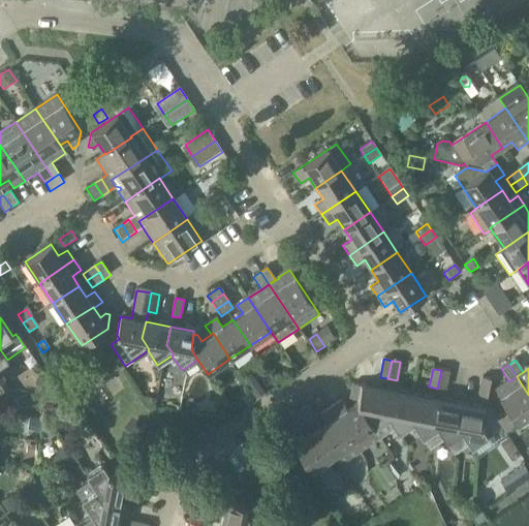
[(441,370),(437,389),(445,390),(448,372),(441,370)]
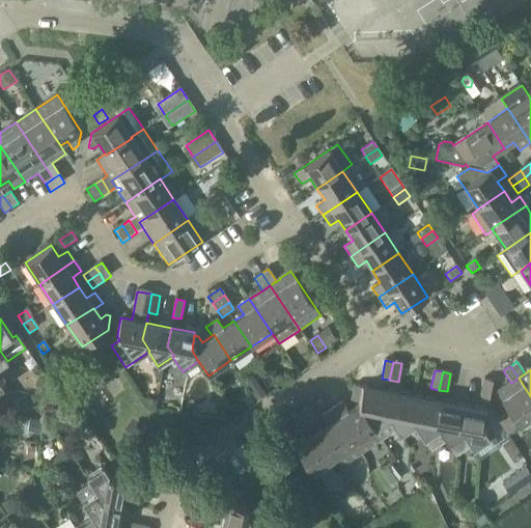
[(530,419),(530,396),(519,378),(511,383),(509,381),(495,390),(520,427),(530,419)]
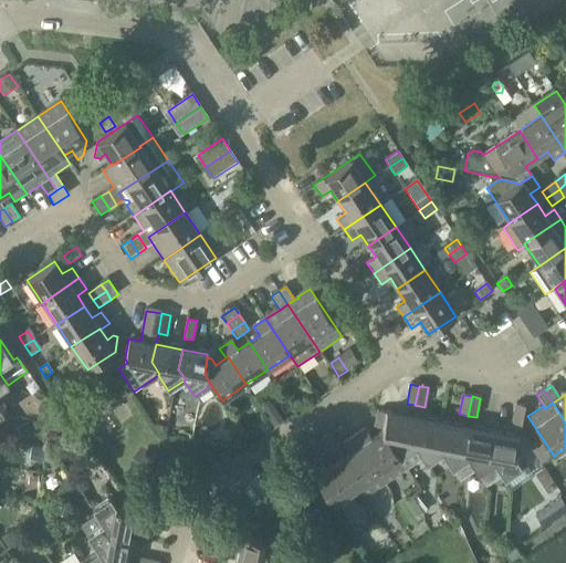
[(521,426),(525,407),(516,405),(512,425),(521,426)]
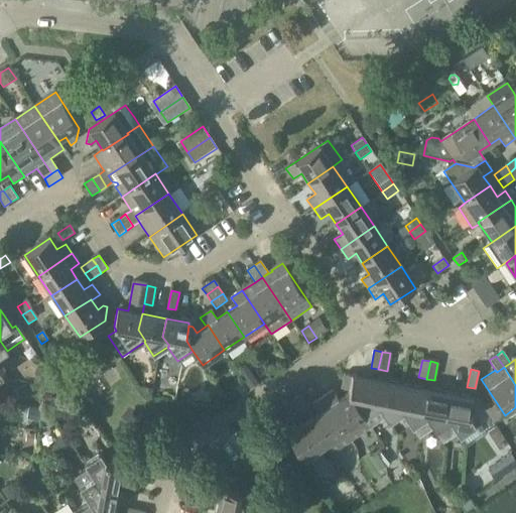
[(34,370),(32,384),(44,385),(46,371),(34,370)]
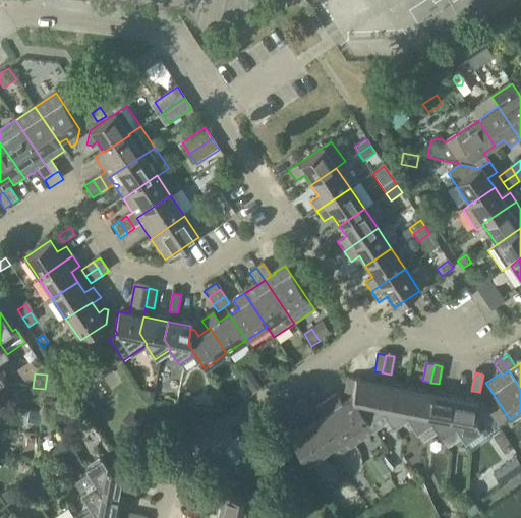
[(253,378),(246,383),(253,393),(261,388),(253,378)]
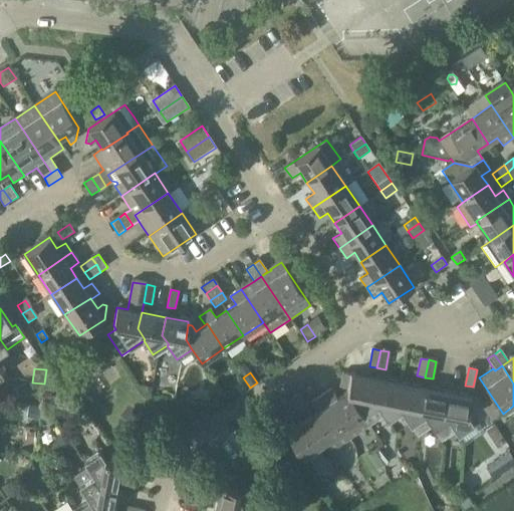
[(347,389),(350,374),(342,373),(339,388),(347,389)]
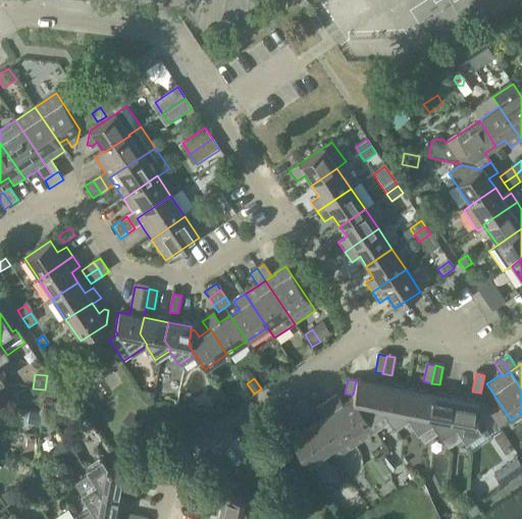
[(353,395),(353,398),(375,432),(389,423),(383,414),(385,414),(377,402),(380,385),(356,380),(353,395)]
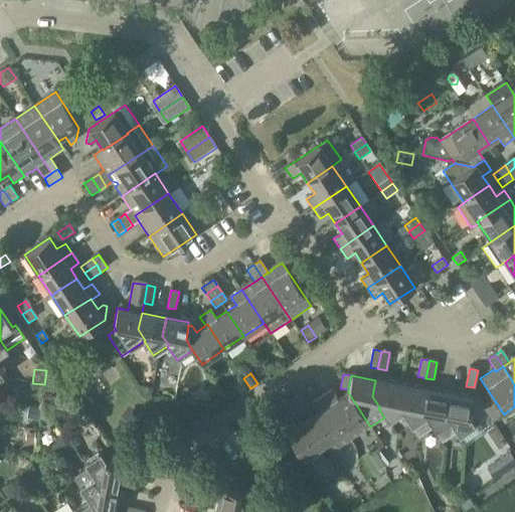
[(388,422),(402,413),(403,412),(395,400),(398,384),(375,380),(372,396),(380,408),(378,408),(384,417),(388,422)]
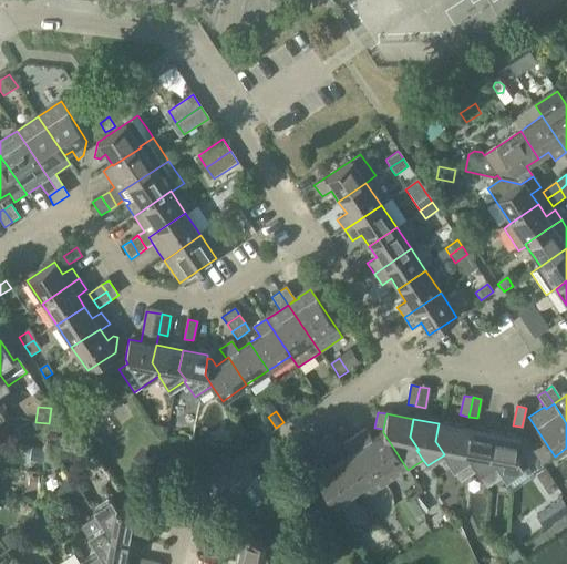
[(466,429),(439,423),(435,441),(444,454),(443,455),(461,480),(476,470),(470,460),(471,460),(463,448),(466,429)]
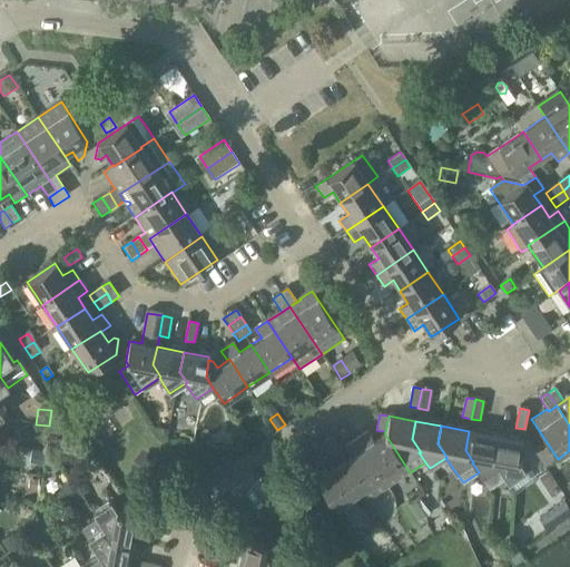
[(487,485),(490,489),(505,479),(499,468),(500,467),(492,455),(495,437),(469,431),(465,450),(473,462),(472,462),(479,472),(487,485)]
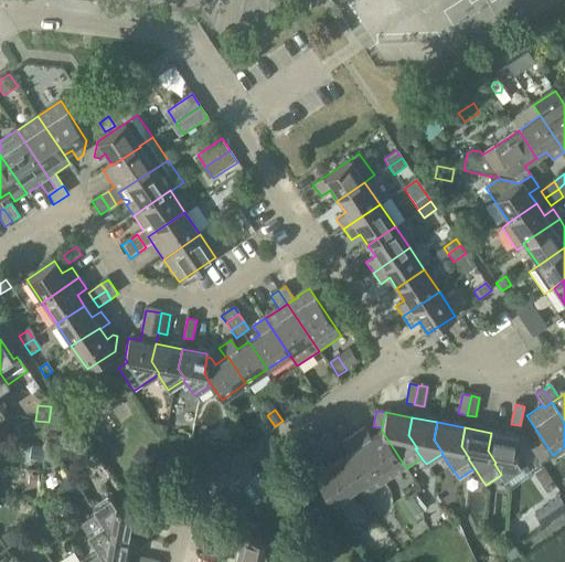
[(353,437),(384,483),(406,468),(382,431),(370,439),(364,430),(353,437)]
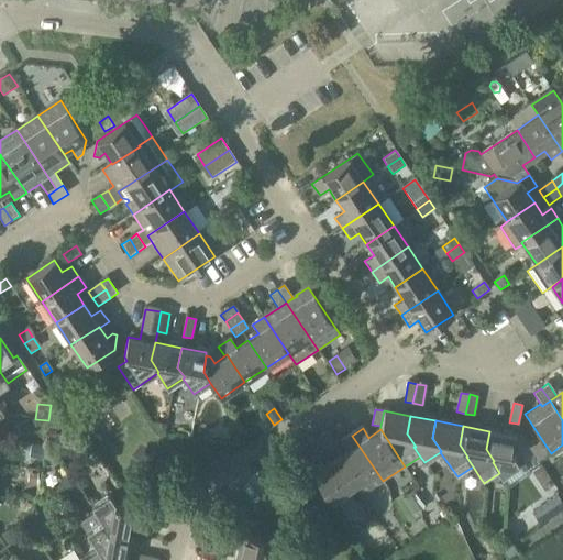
[(516,437),(489,431),(486,449),(494,461),(493,462),(499,473),(503,478),(519,467),(511,457),(516,437)]
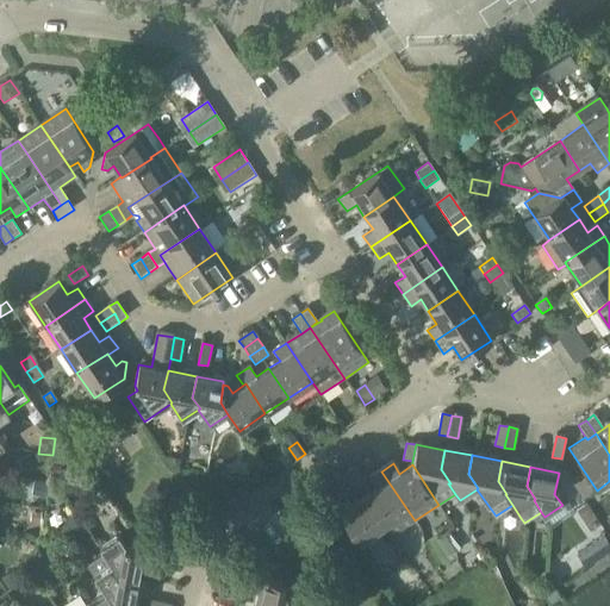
[(348,474),(359,488),(366,485),(356,469),(348,474)]
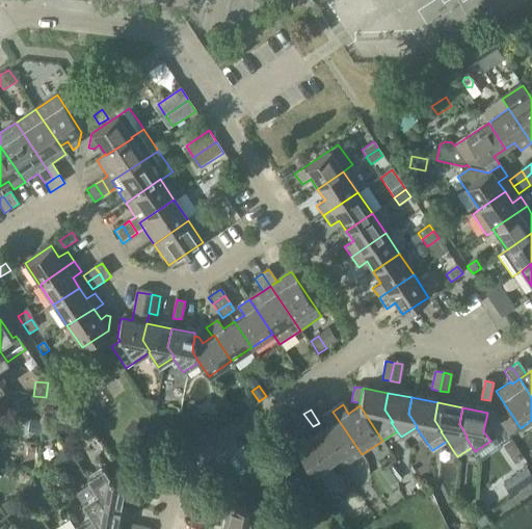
[(317,434),(335,460),(341,469),(362,454),(333,412),(322,419),(327,427),(317,434)]
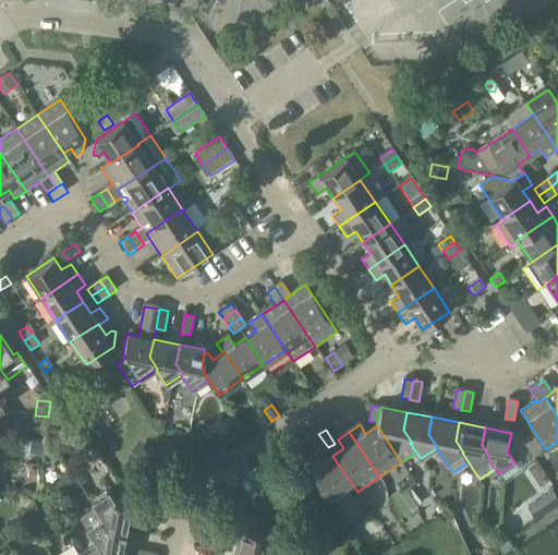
[(328,447),(318,434),(311,439),(319,451),(328,447)]
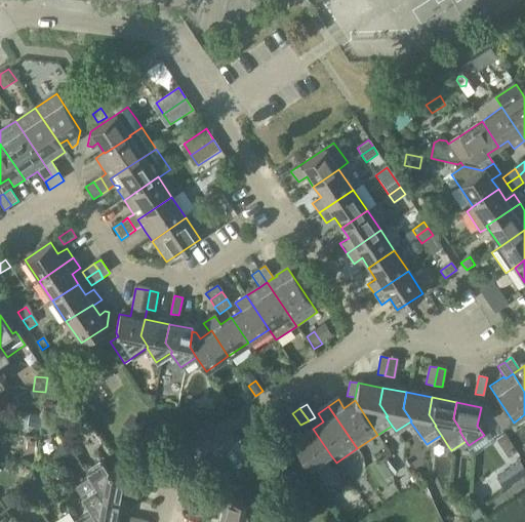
[(30,416),(28,429),(37,430),(39,417),(30,416)]
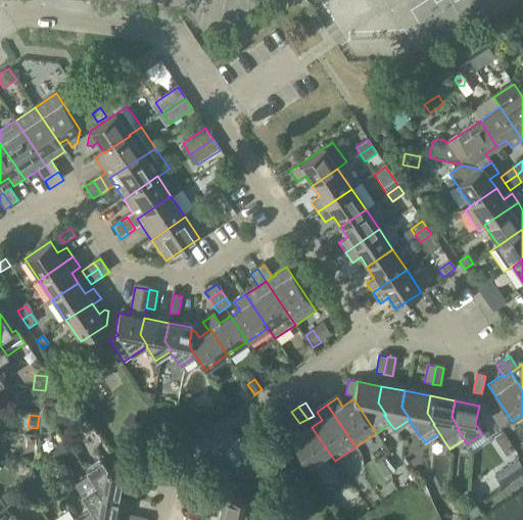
[(329,453),(312,427),(301,433),(296,425),(285,433),(307,467),(308,466),(329,453)]
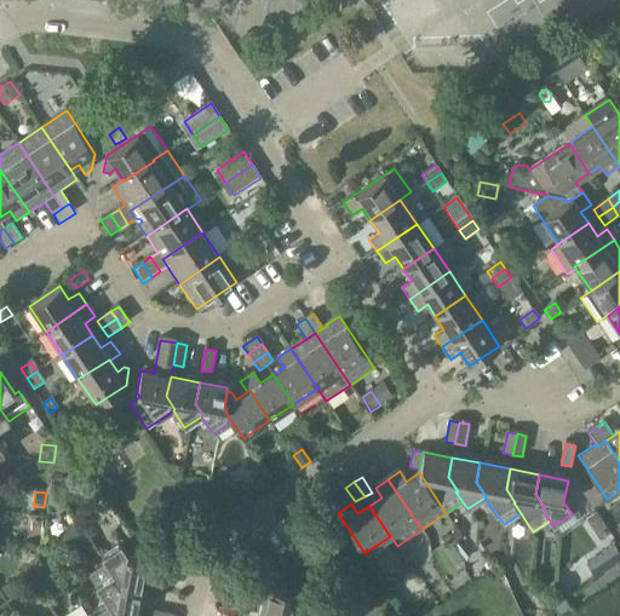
[(32,519),(29,530),(41,531),(42,520),(32,519)]
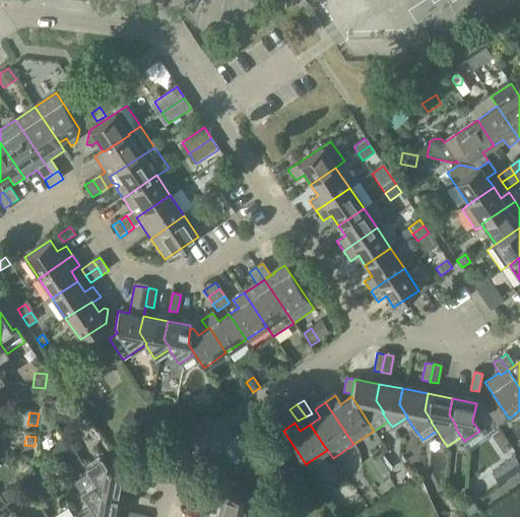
[(43,452),(41,461),(54,463),(55,456),(54,454),(43,452)]
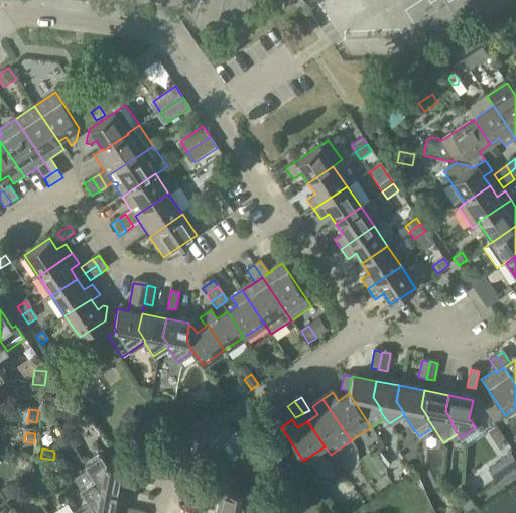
[(380,450),(372,455),(383,472),(391,467),(380,450)]
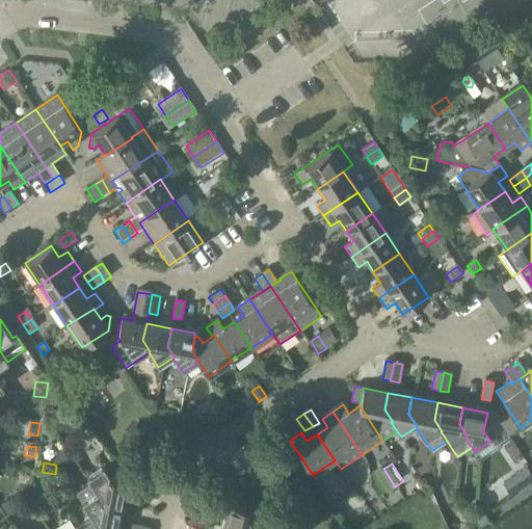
[(86,479),(90,484),(96,494),(97,493),(103,502),(122,506),(125,495),(138,498),(139,492),(156,495),(159,478),(140,475),(139,483),(109,478),(103,468),(86,479)]
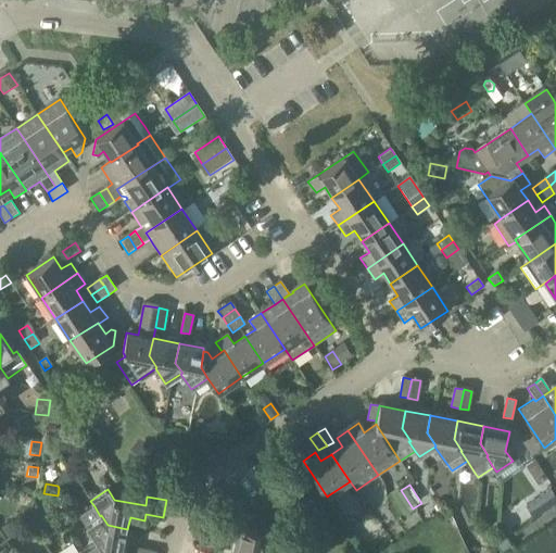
[(555,498),(551,490),(538,499),(541,502),(547,512),(555,505),(555,498)]
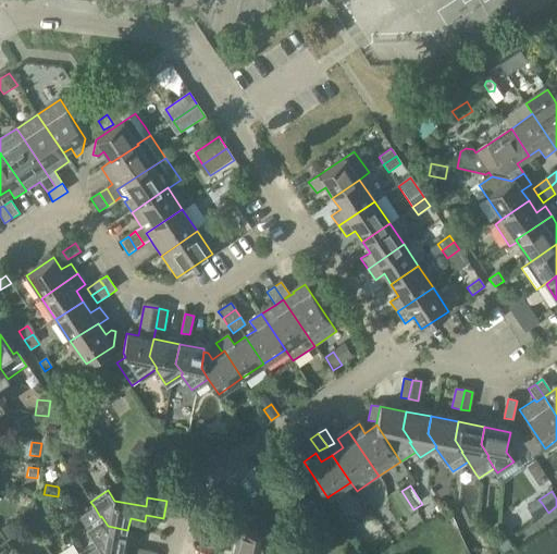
[(79,518),(85,527),(96,542),(97,541),(103,552),(110,553),(123,553),(127,530),(108,526),(101,516),(100,517),(95,507),(79,518)]
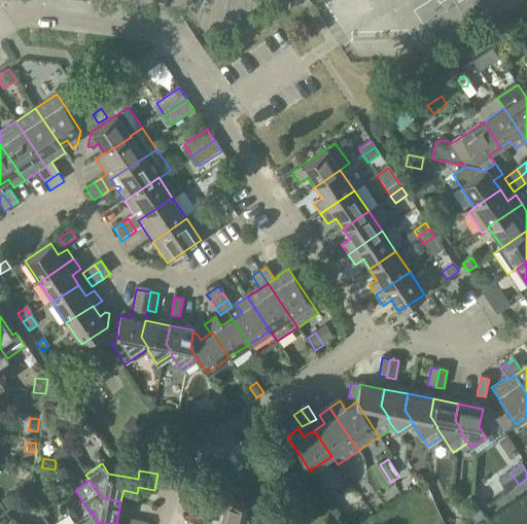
[(195,492),(192,501),(210,505),(213,496),(195,492)]
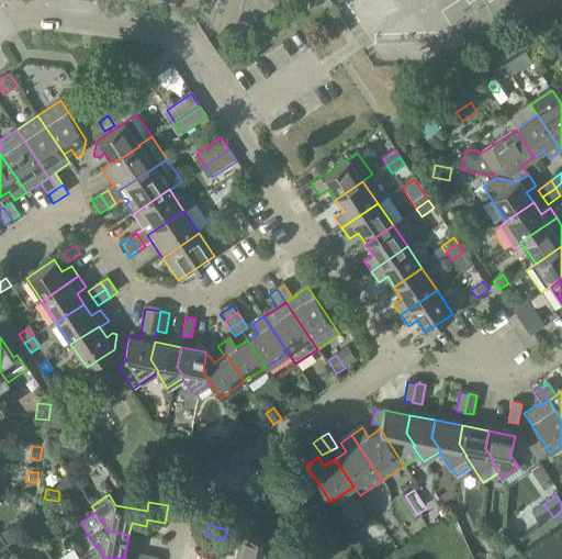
[(12,526),(0,534),(8,544),(19,536),(12,526)]
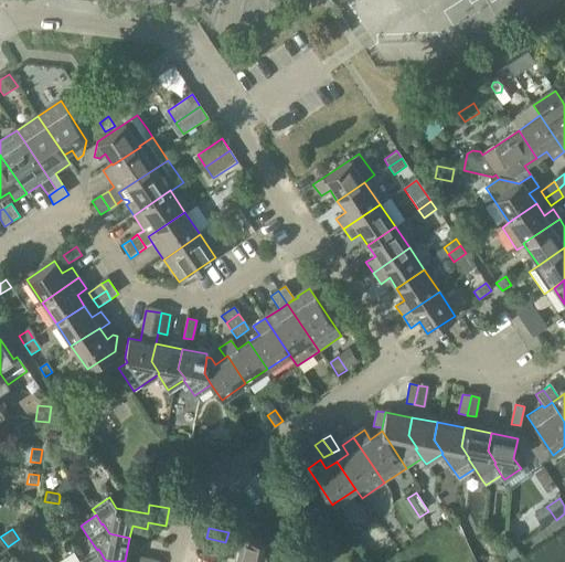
[(276,561),(262,539),(241,534),(235,561),(276,561)]
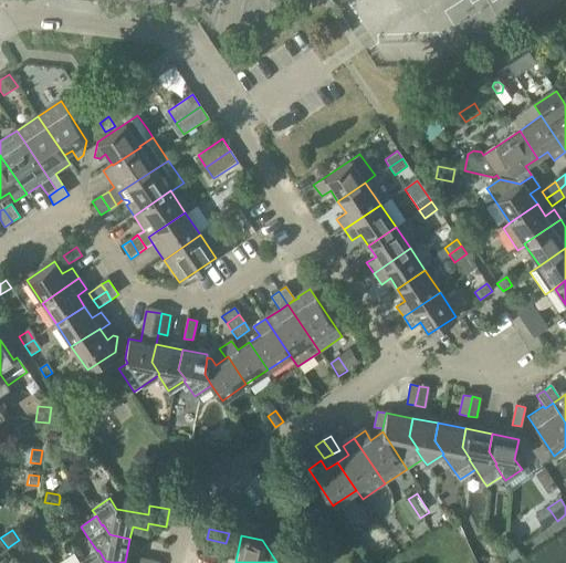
[(514,548),(503,554),(509,562),(514,562),(521,558),(514,548)]
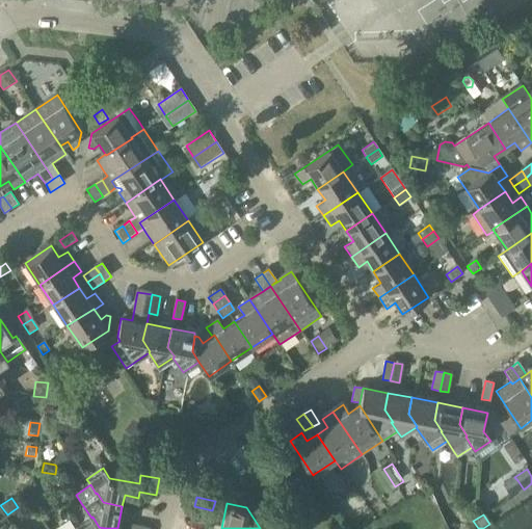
[(105,528),(99,527),(92,517),(91,518),(78,527),(79,528),(105,528)]
